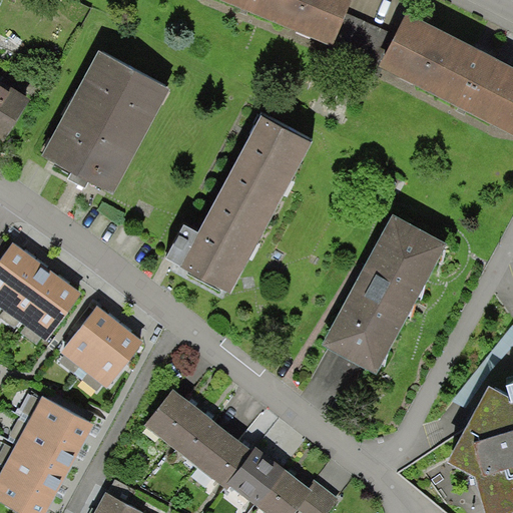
[(347,0),(214,0),(328,46),(347,0)]
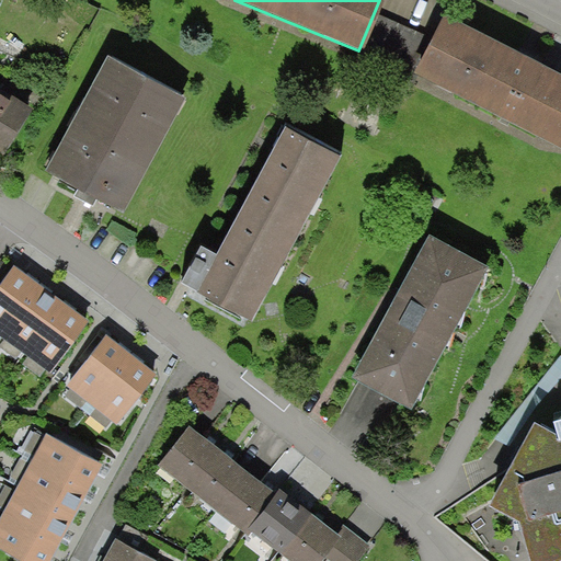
[(560,73),(436,10),(409,67),(560,147),(560,73)]
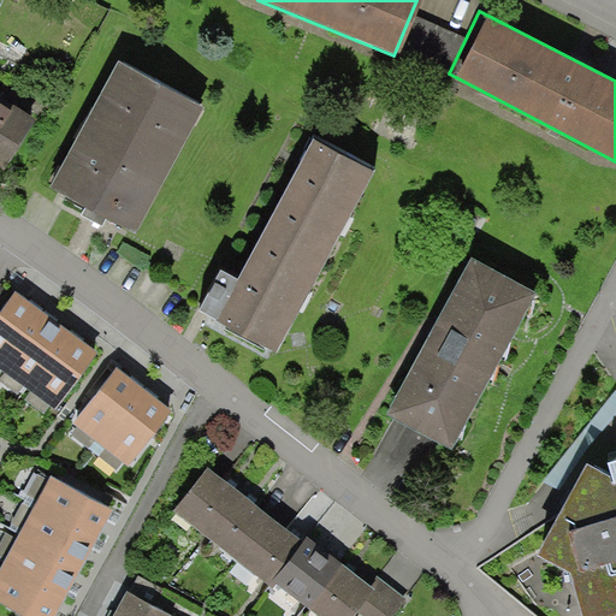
[(205,110),(118,61),(51,185),(137,232),(205,110)]
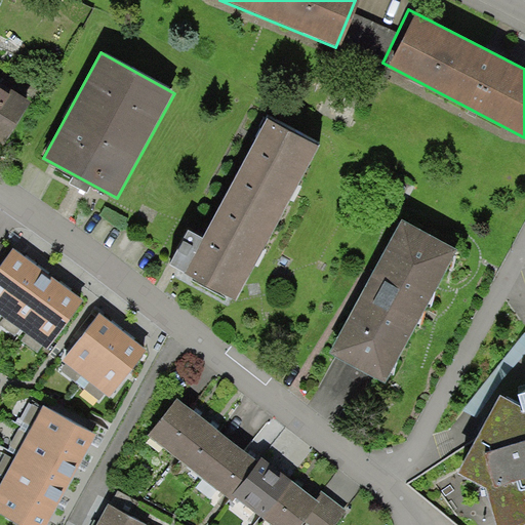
[(29,105),(0,86),(0,138),(5,143),(29,105)]
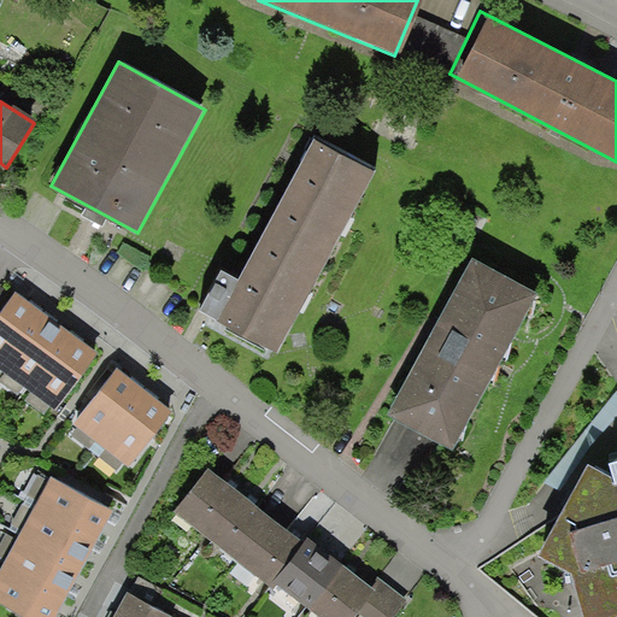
[(375,171),(306,133),(205,309),(272,348),(375,171)]
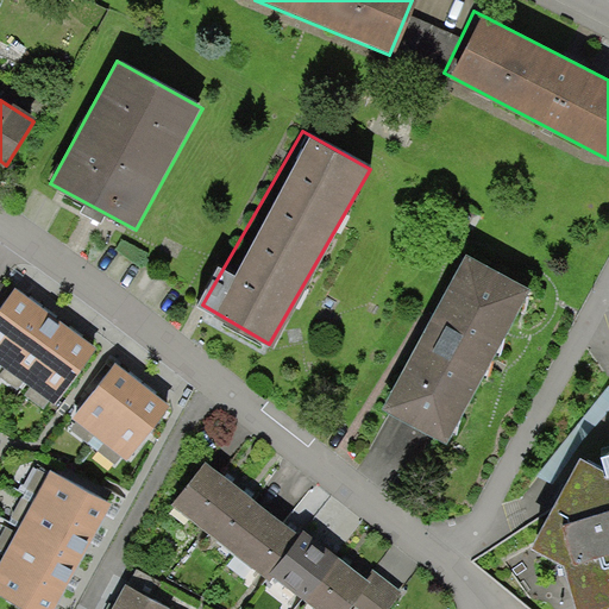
[(525,288),(463,257),(385,410),(441,443),(525,288)]
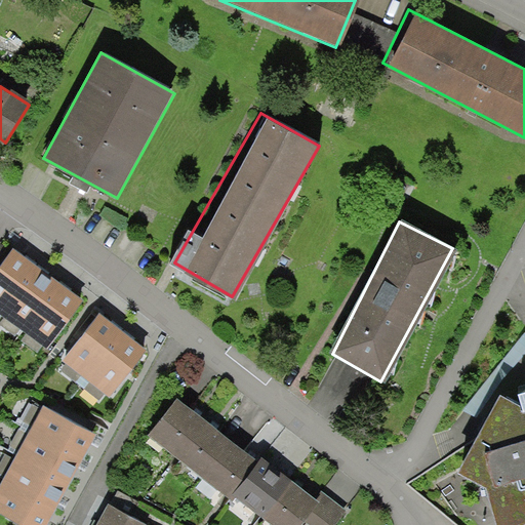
[(29,258),(15,248),(0,268),(0,313),(49,350),(85,300),(65,285),(42,269),(29,258)]
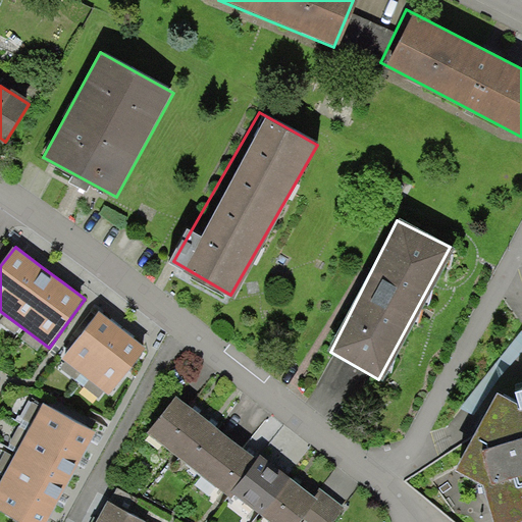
[(114,323),(99,311),(60,362),(110,400),(149,349),(129,334),(114,323)]
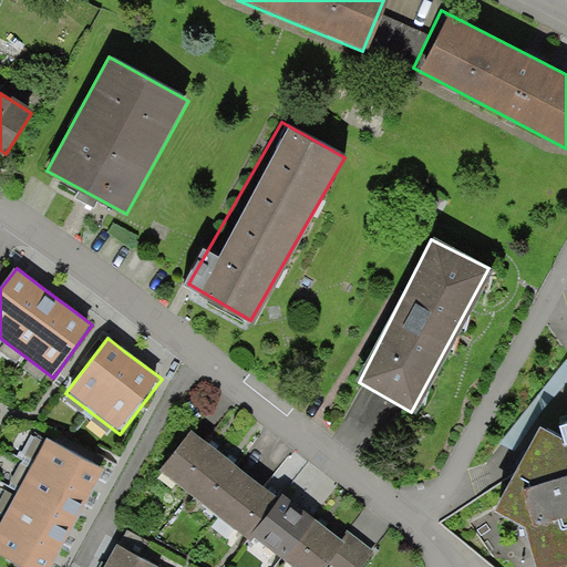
[(566,566),(566,420),(560,423),(564,437),(537,423),(493,507),(523,523),(536,566),(566,566)]
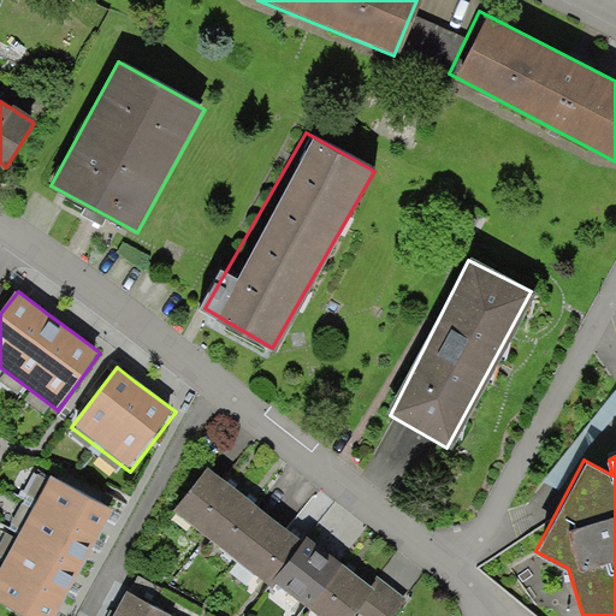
[(214,474),(206,468),(175,511),(273,582),(303,540),(289,531),(250,502),(248,499),(214,474)]
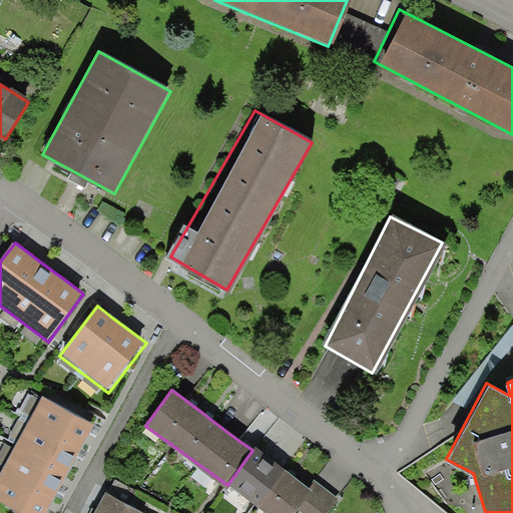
[(0,473),(0,503),(20,512),(43,512),(49,504),(59,485),(73,460),(86,437),(94,424),(42,396),(0,473)]
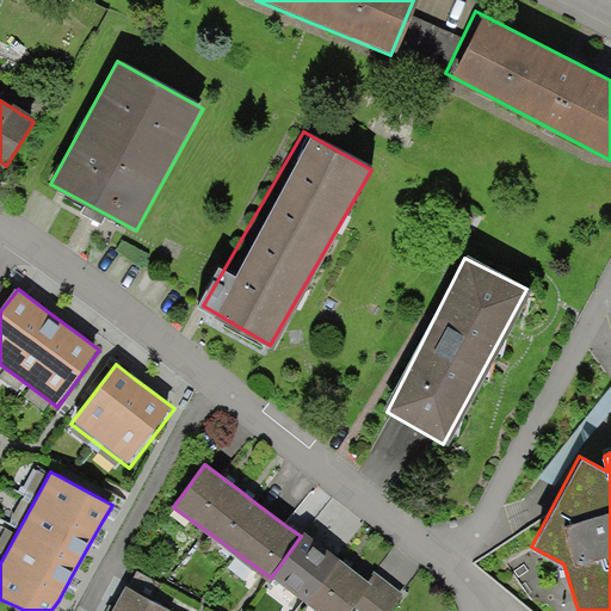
[(271,578),(314,610),(350,610),(371,585),(355,574),(320,549),(301,536),(271,578)]
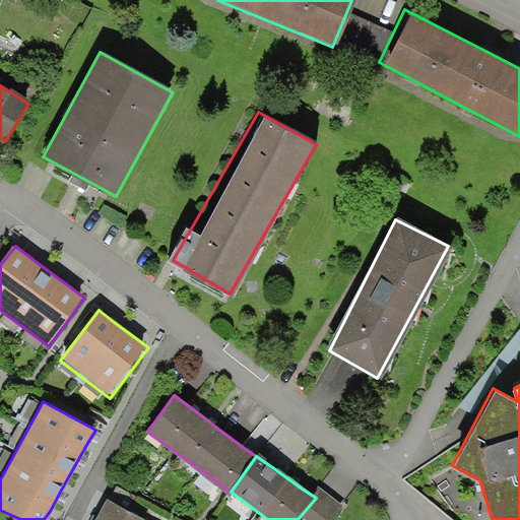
[(143,519),(107,499),(95,519),(94,519),(143,519)]
